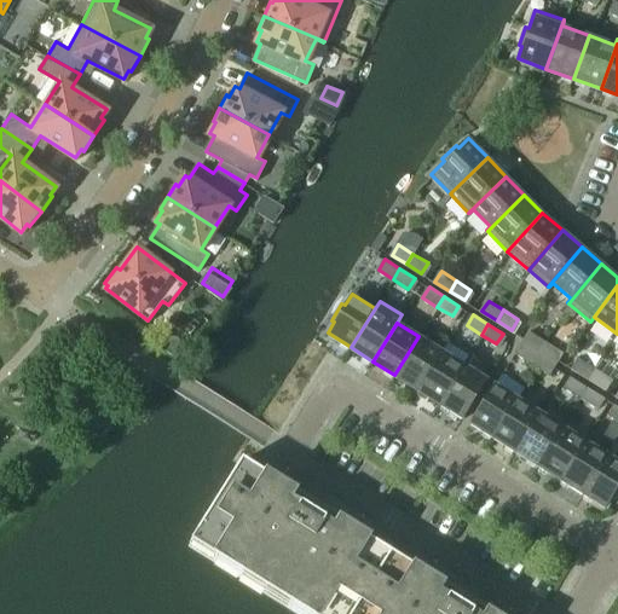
[(546,340),(531,331),(524,342),(538,351),(546,340)]
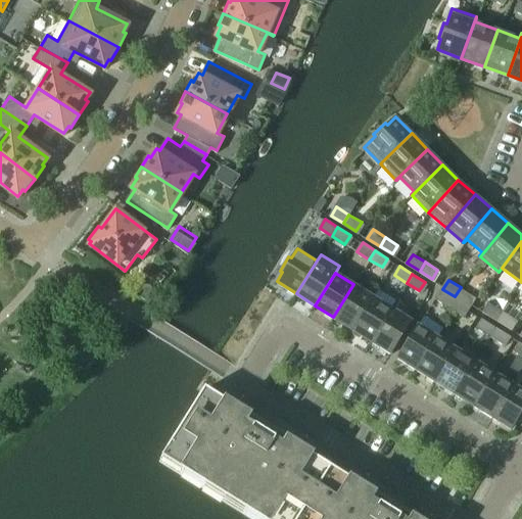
[(373,296),(353,284),(333,317),(352,329),(373,296)]
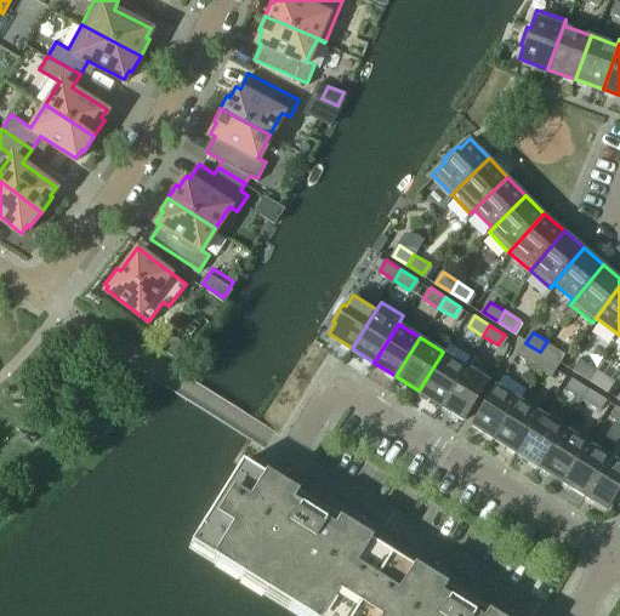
[(188,346),(177,338),(169,352),(180,358),(188,346)]
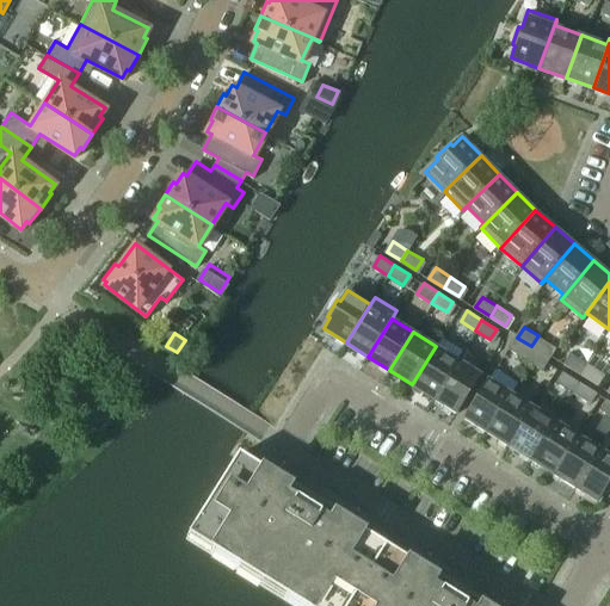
[(546,356),(553,345),(538,335),(531,346),(546,356)]
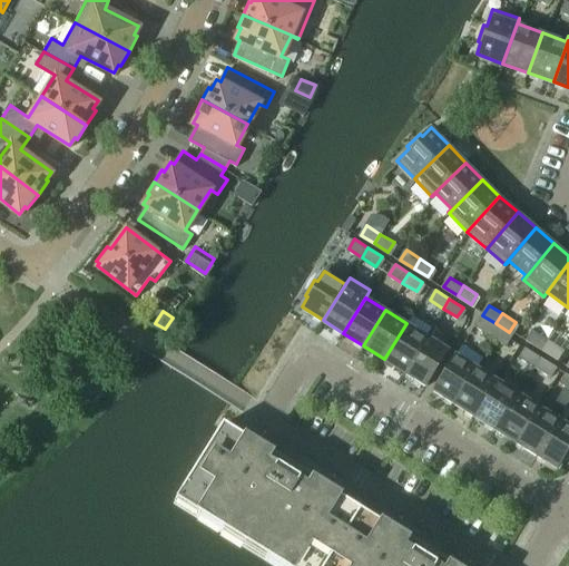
[(496,323),(482,315),(476,325),(489,333),(496,323)]
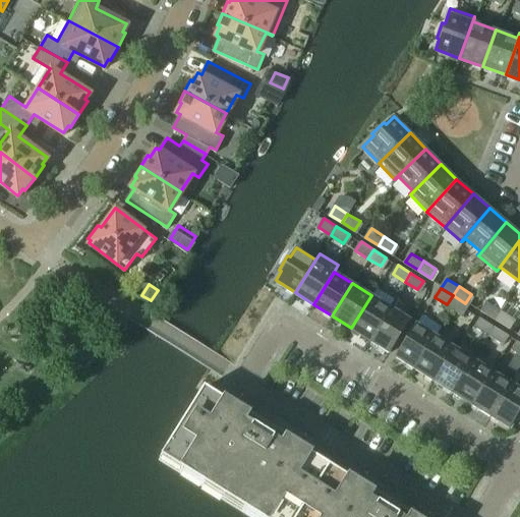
[(390,306),(371,295),(351,328),(369,339),(390,306)]
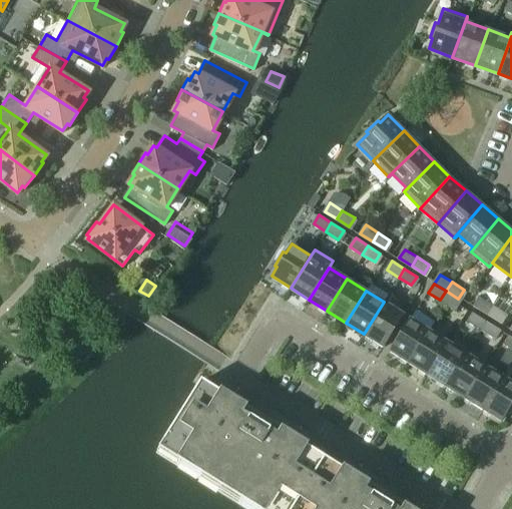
[(458,299),(446,291),(440,300),(453,308),(458,299)]
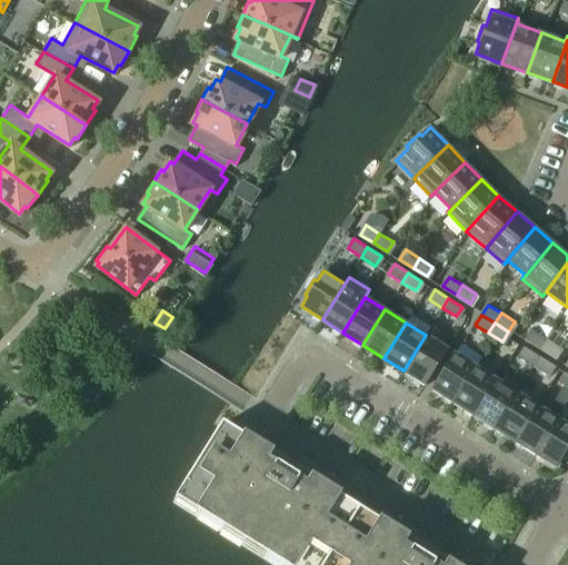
[(547,338),(532,329),(527,339),(540,347),(547,338)]
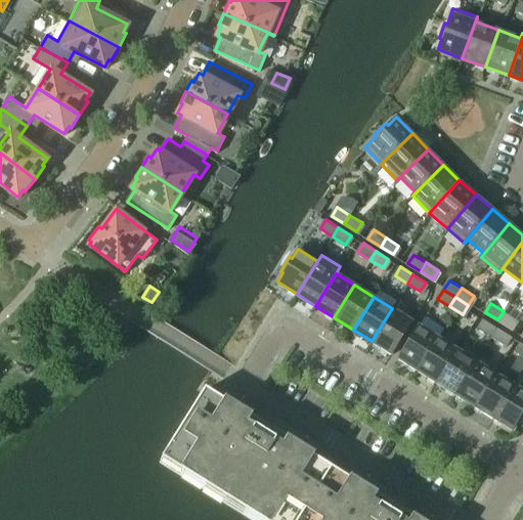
[(94,314),(83,308),(77,318),(87,325),(94,314)]
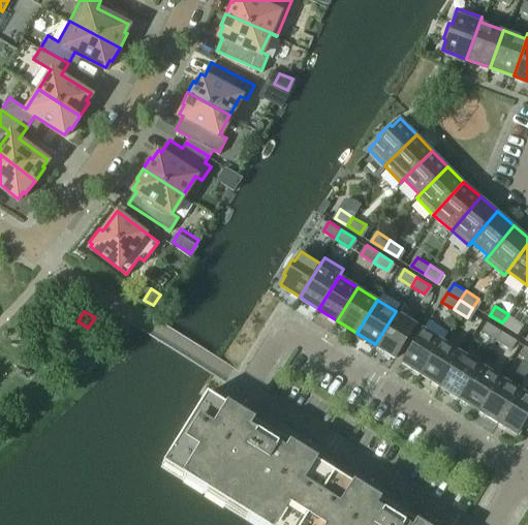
[(415,323),(396,311),(375,344),(395,357),(415,323)]
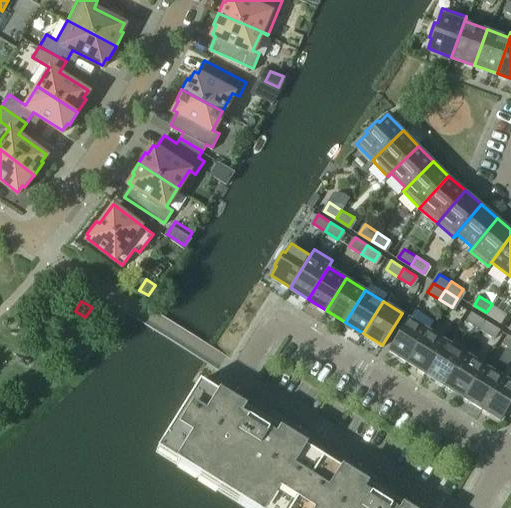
[(486,312),(498,320),(504,311),(492,304),(486,312)]
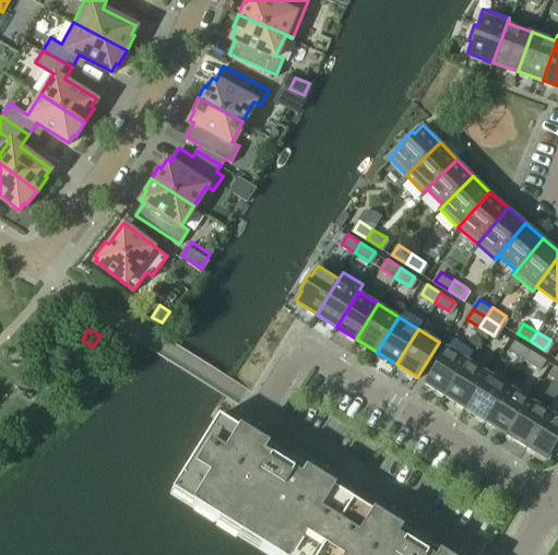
[(530,349),(517,340),(510,350),(523,358),(530,349)]
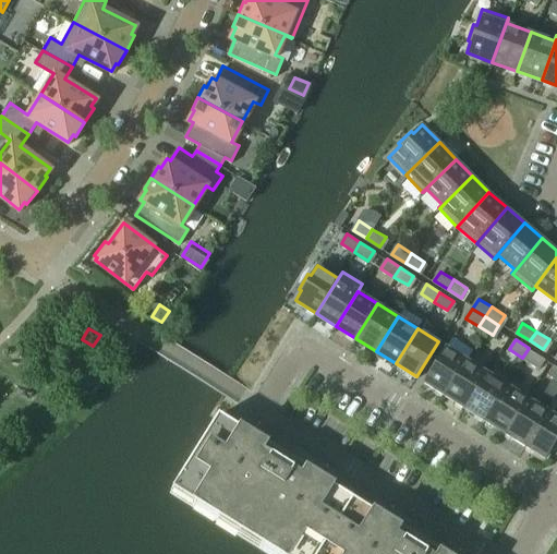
[(467,359),(446,346),(424,381),(445,394),(467,359)]
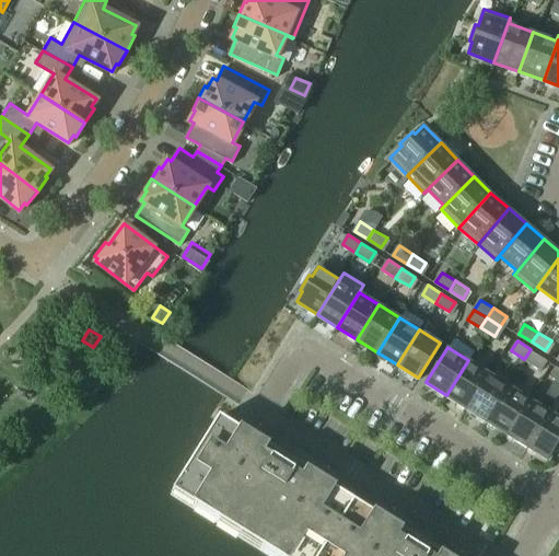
[(544,357),(531,349),(524,359),(538,367),(544,357)]
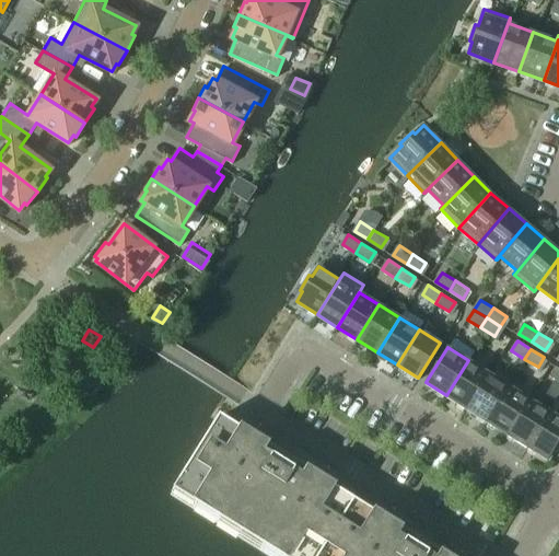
[(488,372),(468,360),(446,395),(466,407),(488,372)]
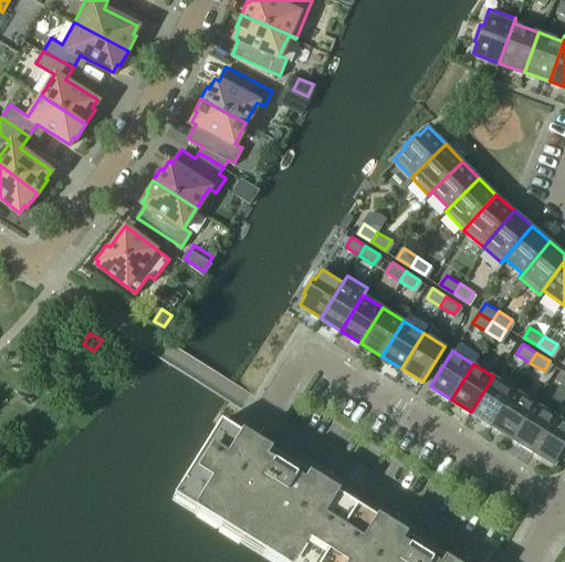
[(513,389),(493,376),(471,412),(491,425),(513,389)]
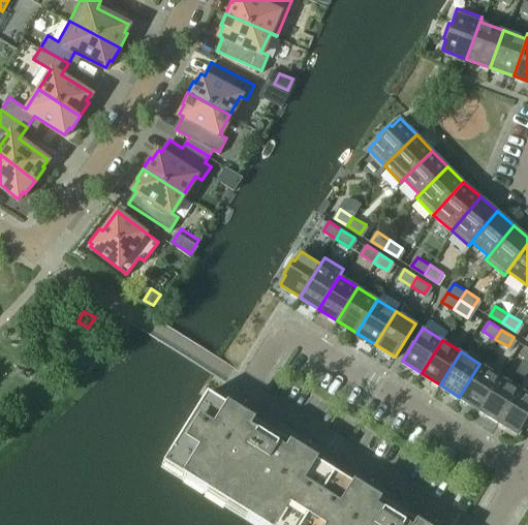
[(499,375),(479,364),(459,397),(477,408),(499,375)]
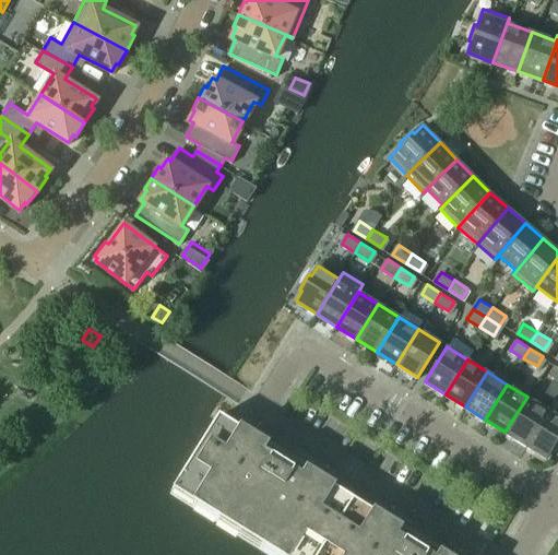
[(547,410),(527,397),(505,432),(525,445),(547,410)]
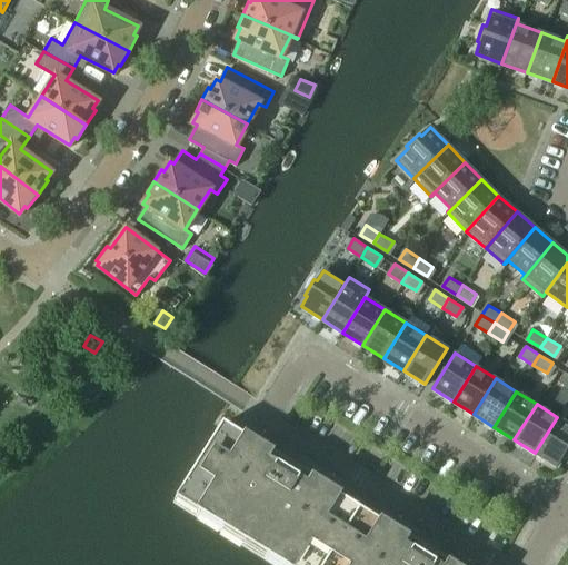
[(556,466),(561,456),(565,457),(567,452),(567,423),(557,417),(535,453),(556,466)]
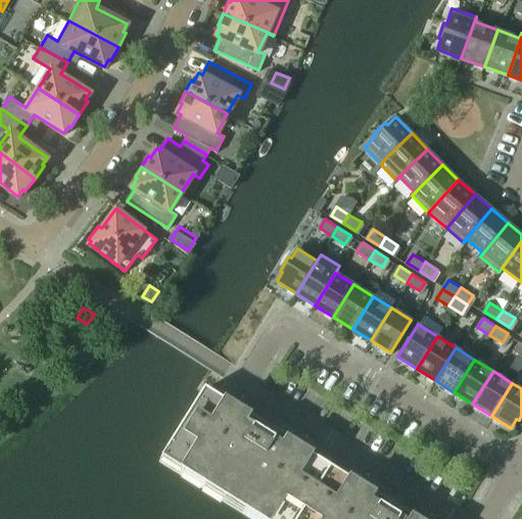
[(416,518),(204,386),(159,459),(255,518),(416,518)]
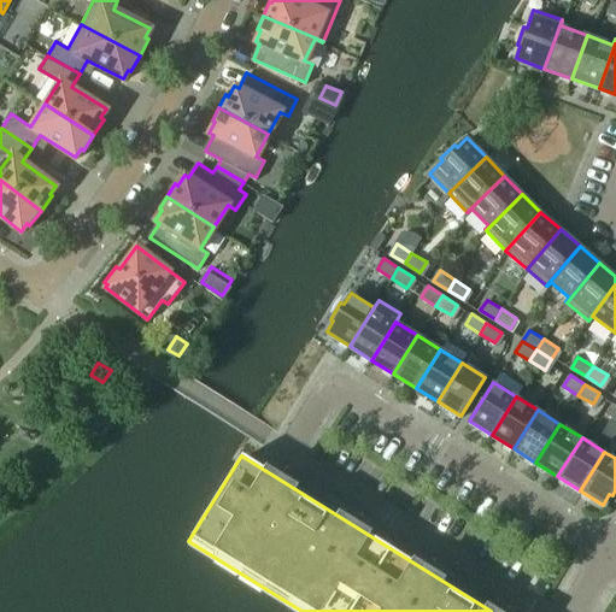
[(540,566),(552,574),(559,562),(547,554),(540,566)]
